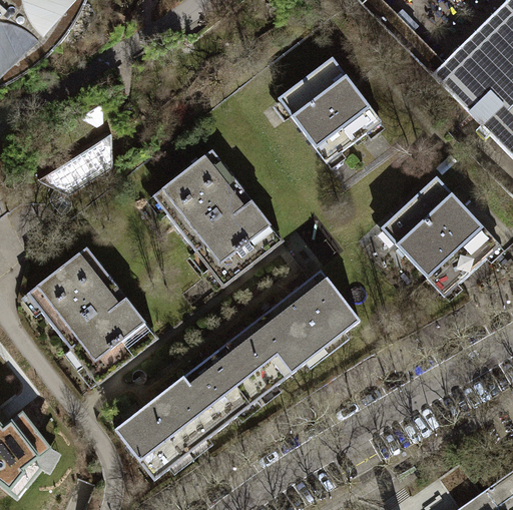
[(82,5),(84,0),(0,0),(0,85),(14,79),(30,69),(45,56),(60,40),(72,23),(82,5)]
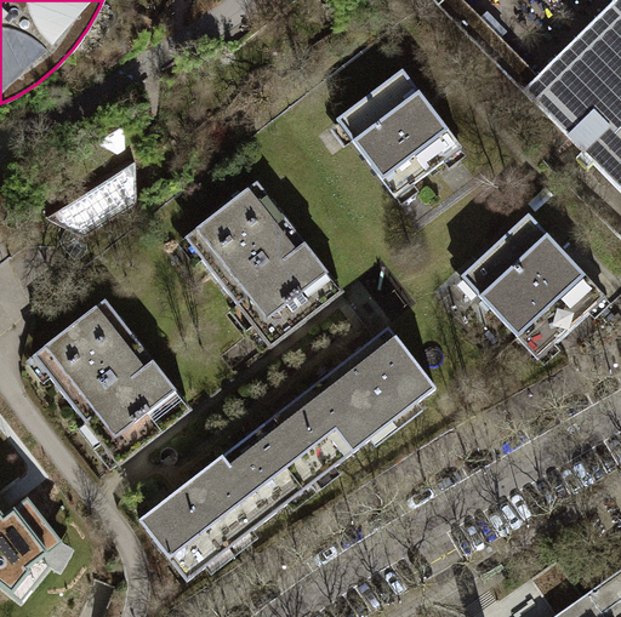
[(523,87),(539,73),(466,0),(436,0),(523,87)]
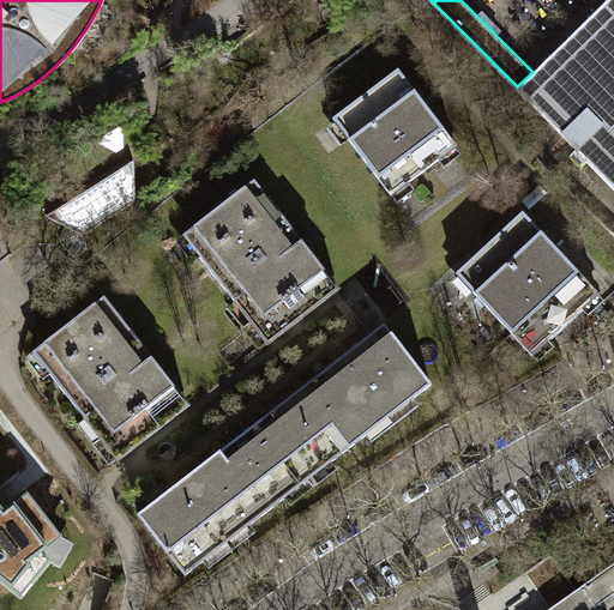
[(605,0),(533,72),(517,86),(566,137),(590,113),(600,122),(575,146),(613,186),(613,0),(605,0)]
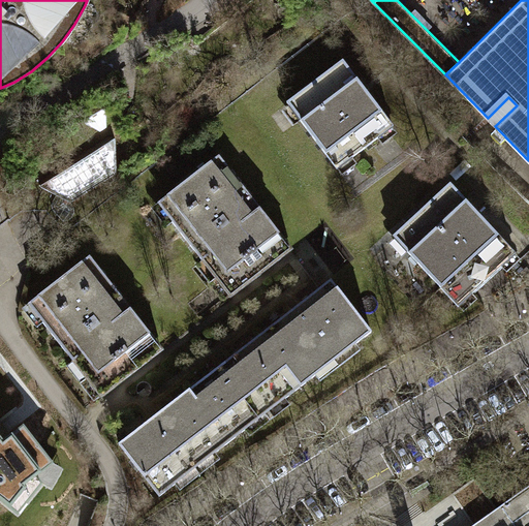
[(339,166),(394,124),(342,58),(287,100),(339,166)]
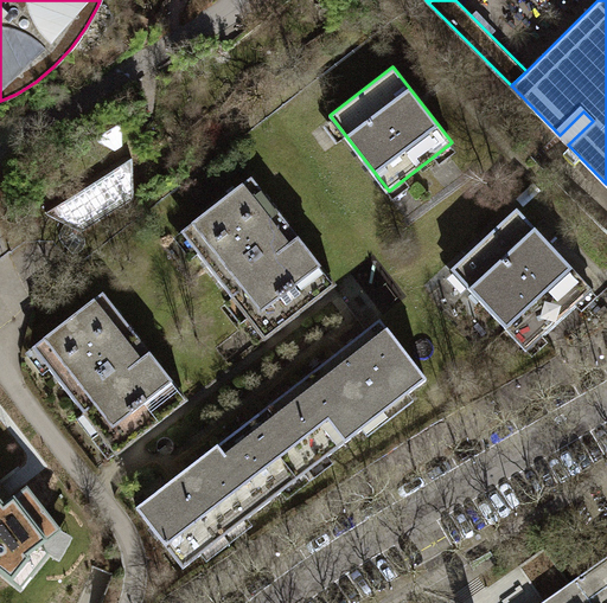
[(46,203),(46,211),(83,228),(133,194),(132,151),(138,136),(134,134),(134,127),(114,116),(18,177),(18,190),(46,203)]
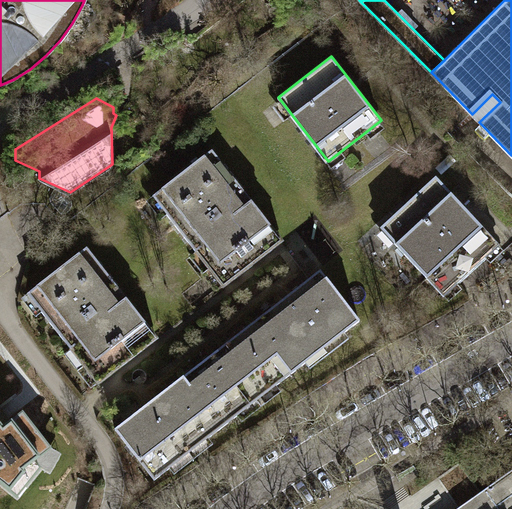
[(282,239),(212,148),(156,191),(170,209),(166,212),(223,285),(282,239)]
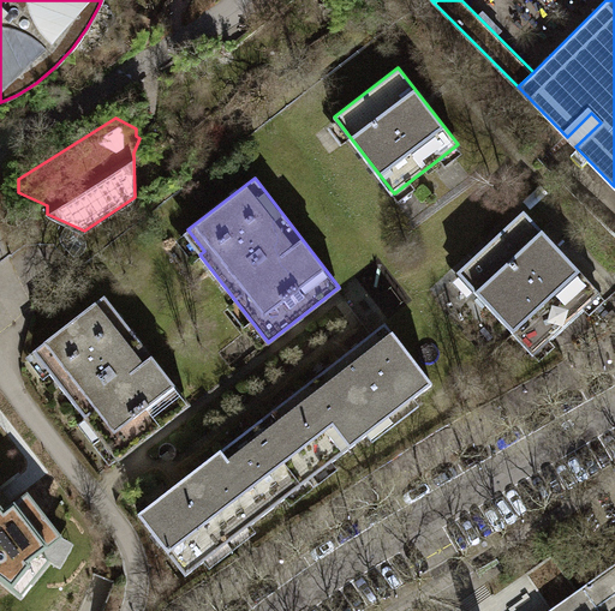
[(599,291),(525,209),(458,271),(532,352),(599,291)]
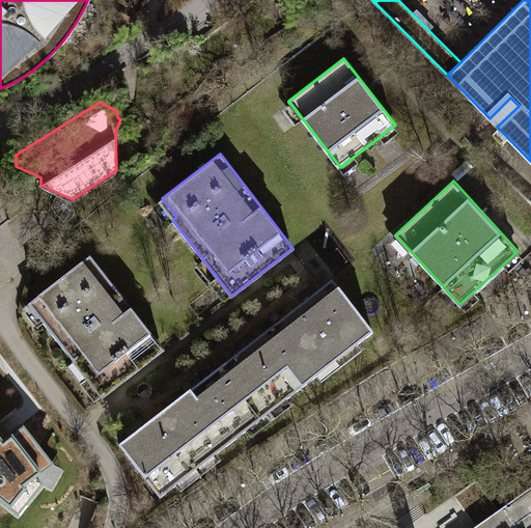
[(164,349),(93,254),(33,300),(46,316),(43,320),(101,396),(164,349)]
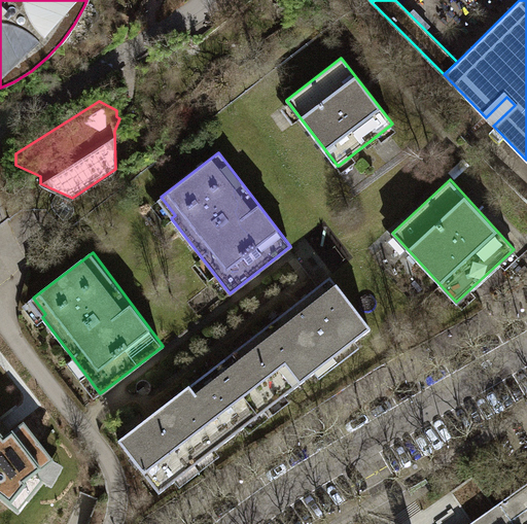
[(371,328),(329,276),(280,314),(212,367),(150,415),(117,441),(159,493),(205,457),(371,328)]
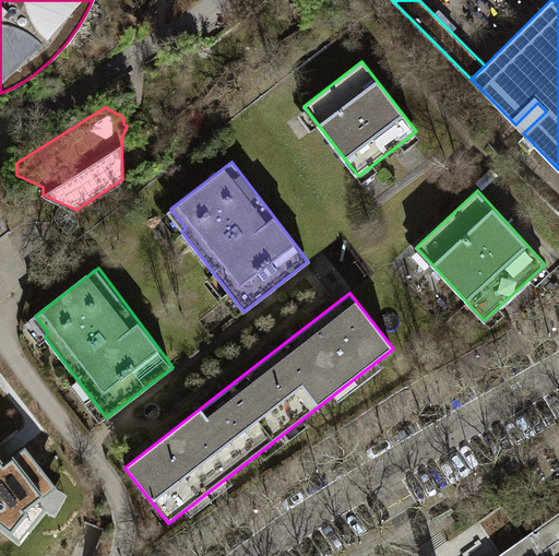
[(0,525),(20,542),(46,509),(40,501),(58,487),(25,446),(4,463),(0,457),(0,525)]
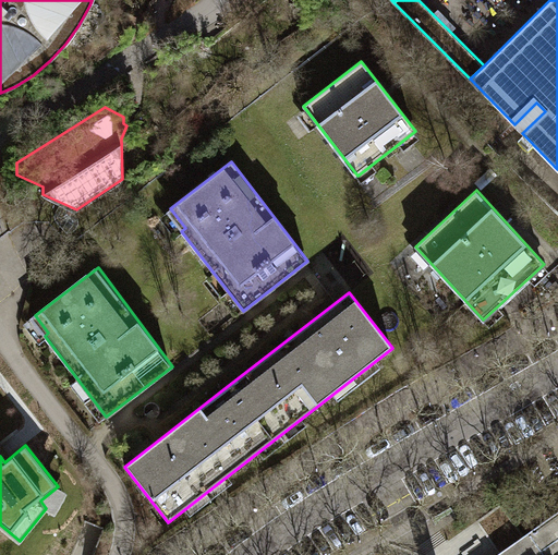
[(557,554),(557,506),(487,554),(557,554)]
